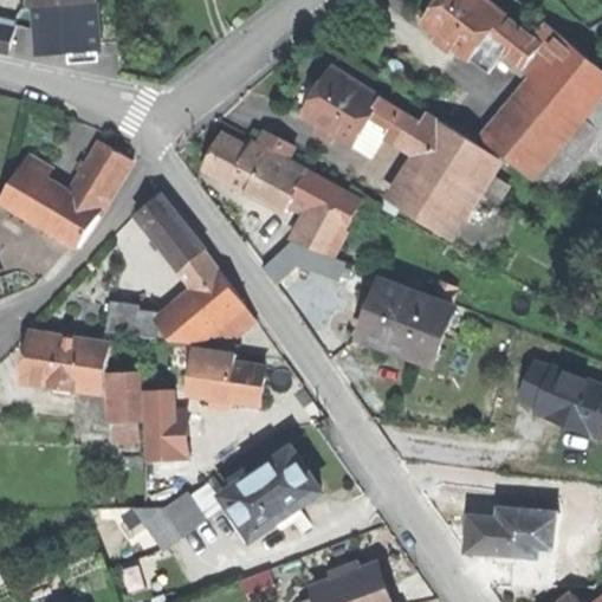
[(46,50),(86,47),(86,39),(95,38),(95,41),(97,41),(94,0),(31,0),(36,34),(38,34),(38,32),(45,31),(46,50)]
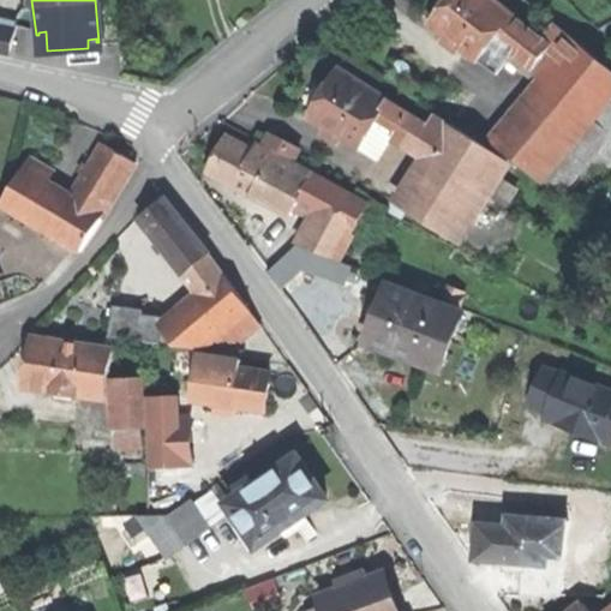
[(442,0),(427,18),(475,58),(511,13),(495,0),(442,0)]
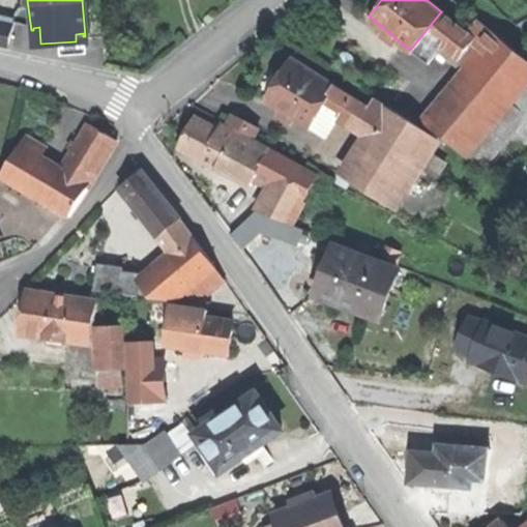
[(457,24),(441,11),(410,50),(425,61),(435,50),(450,63),(456,57),(440,44),(457,24)]
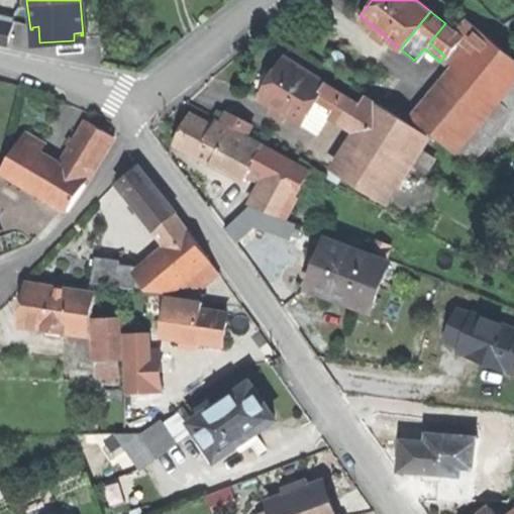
[(465,18),(454,30),(459,34),(457,37),(458,38),(470,47),(482,32),(465,18)]
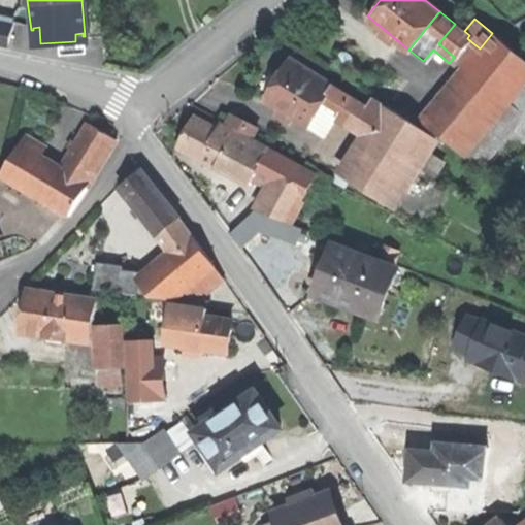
[(9,23),(0,21),(0,41),(5,43),(9,23)]
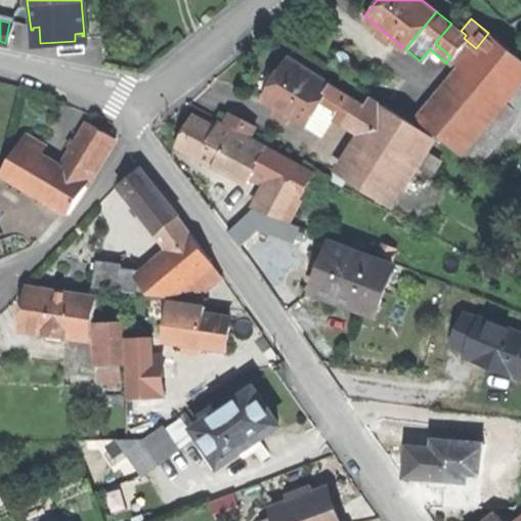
[(461,31),(451,24),(435,43),(450,56),(465,39),(464,38),(466,35),(461,31)]
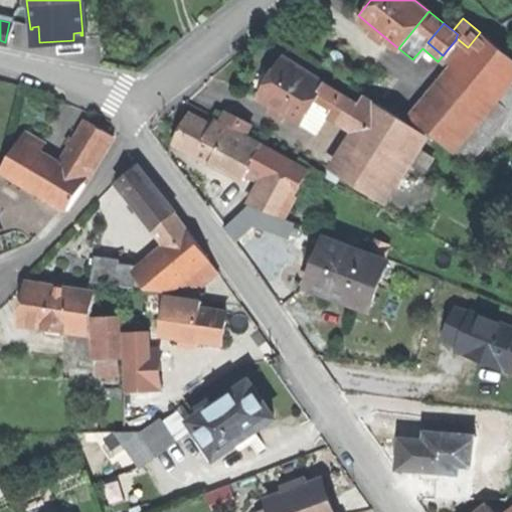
[(30,42),(39,42),(38,26),(32,27),(32,29),(30,29),(30,42)]
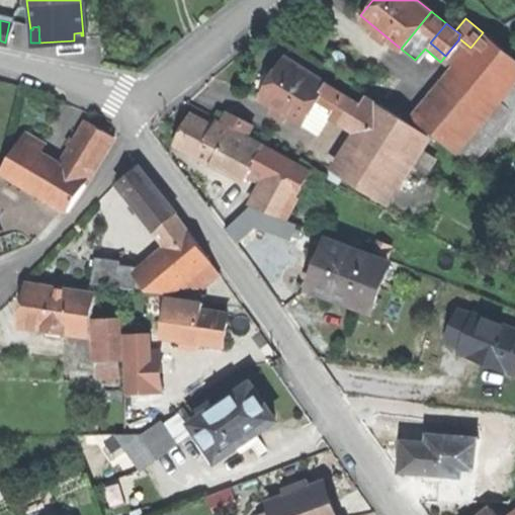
[(83,40),(83,35),(81,35),(81,32),(74,33),(74,40),(83,40)]
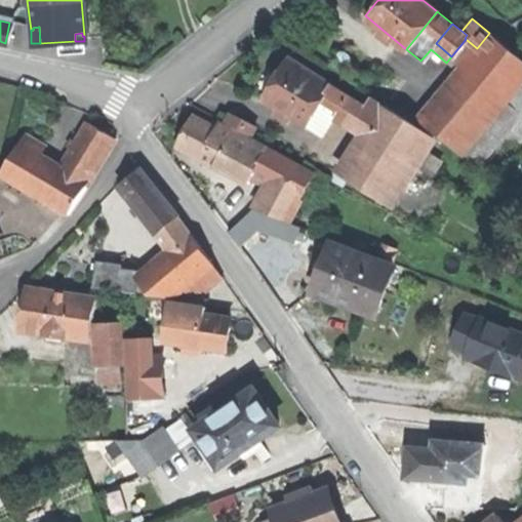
[(521,74),(521,58),(489,33),(477,48),(457,72),(420,118),(460,151),(504,97),(521,74)]
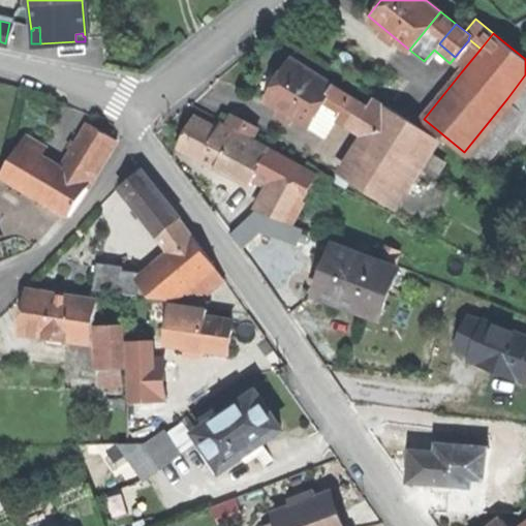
[(481,49),(469,39),(455,57),(450,63),(461,72),(481,49)]
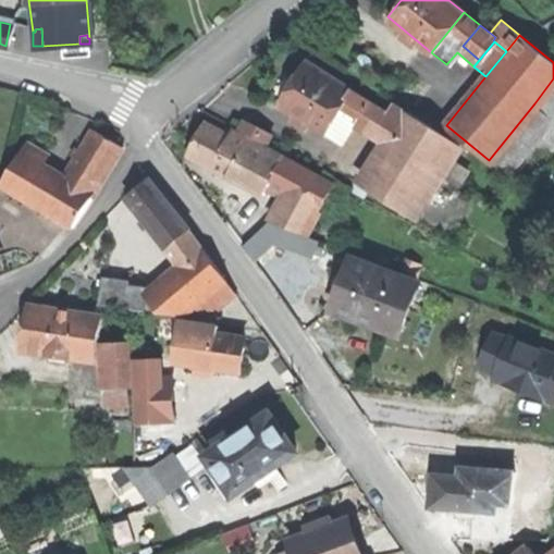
[(288,83),(275,103),(322,133),(341,105),(349,89),(303,60),(288,83)]
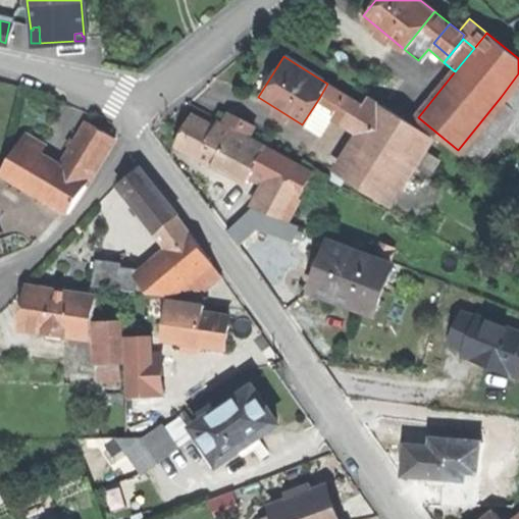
[(518,132),(518,73),(501,97),(516,109),(503,125),(518,134),(518,132)]
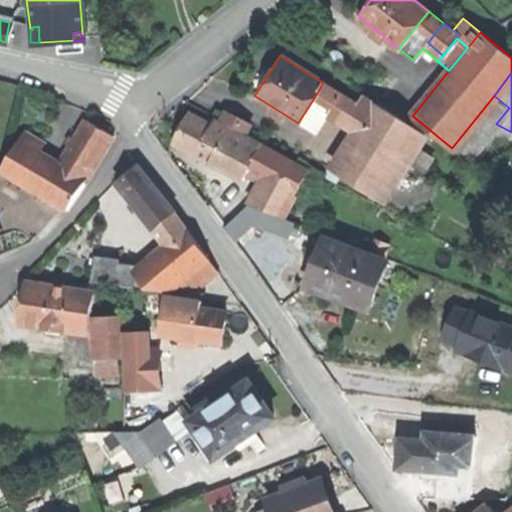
[(340,93),(323,82),(315,97),(331,107),(340,93)]
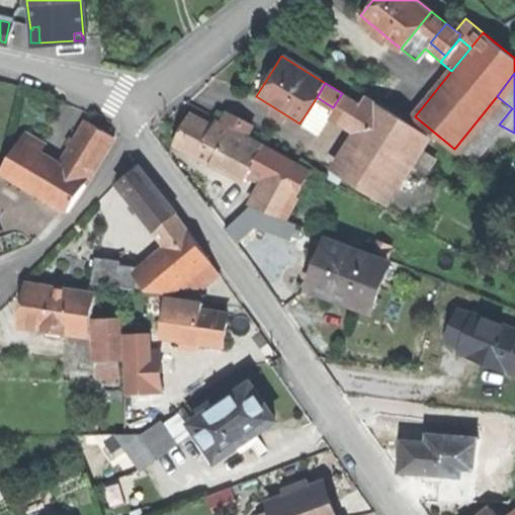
[(359,103),(342,93),(333,107),(329,114),(345,125),(359,103)]
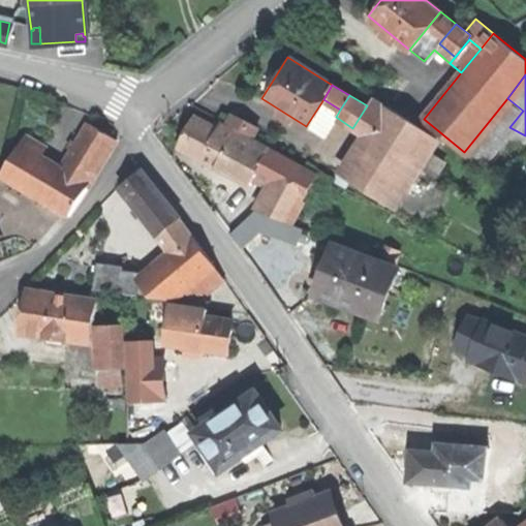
[(371,98),(367,105),(352,128),(371,140),(390,110),(371,98)]
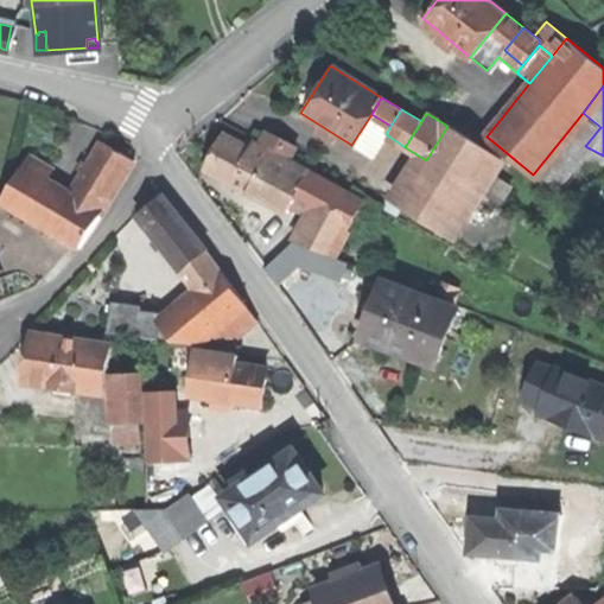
[(551,189),(585,146),(601,127),(583,113),(533,175),(551,189)]
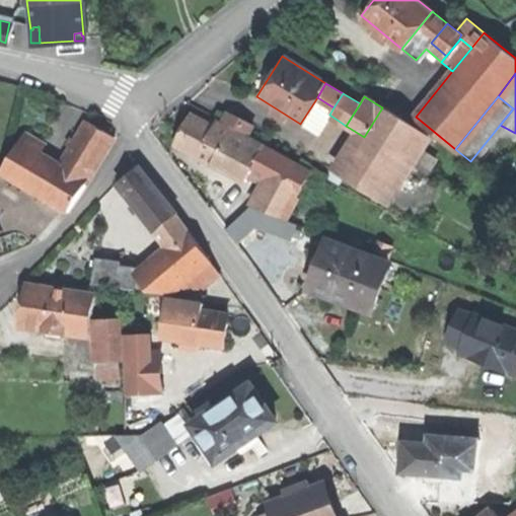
[(334,107),(317,97),(300,124),(315,133),(327,114),(329,115),(334,107)]
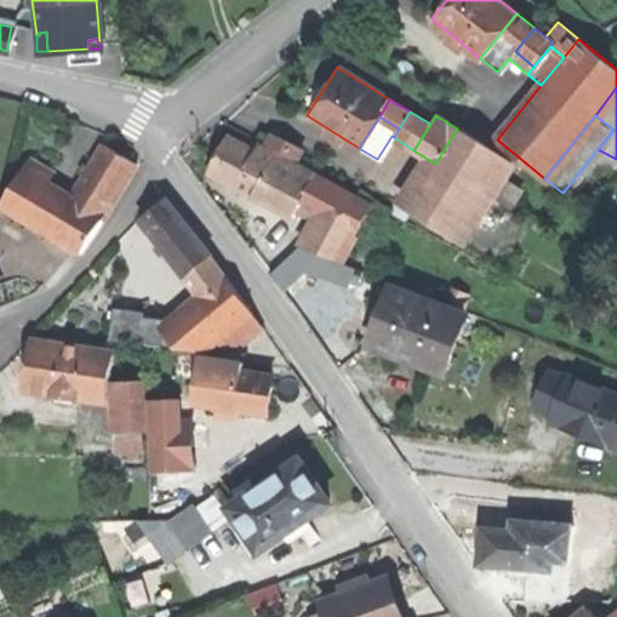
[(509,160),(457,129),(435,164),(407,207),(460,240),(509,160)]
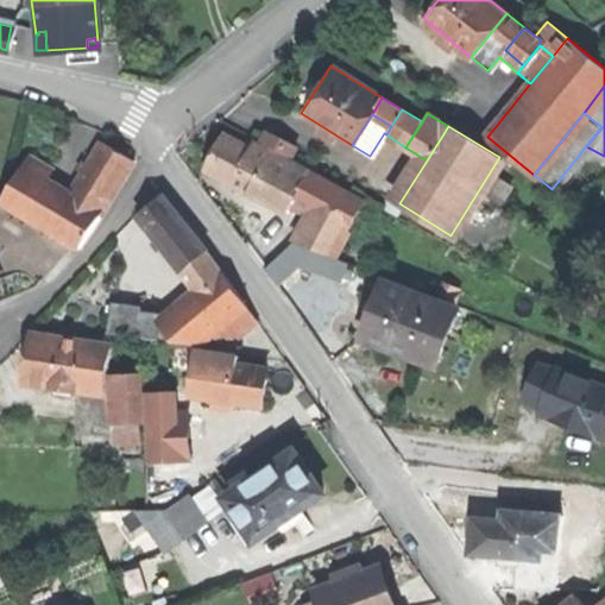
[(259,140),(287,155),(292,143),(270,131),(264,131),(259,140)]
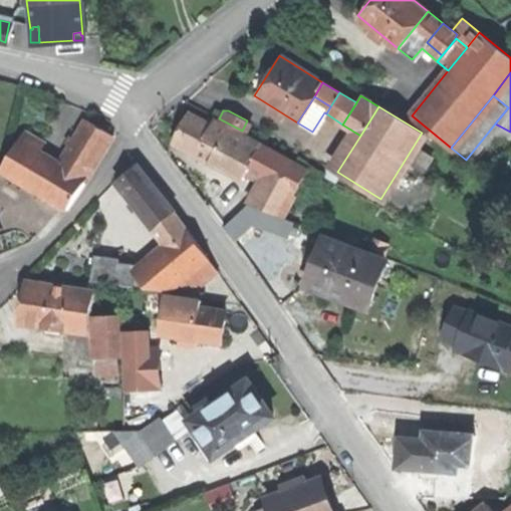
[(190,151),(209,160),(227,125),(211,117),(208,123),(188,113),(173,141),(190,151)]
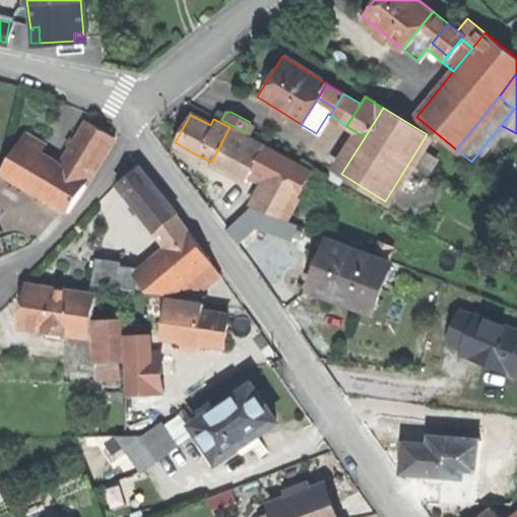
[(59,163),(84,178),(111,133),(98,126),(84,118),(59,163)]
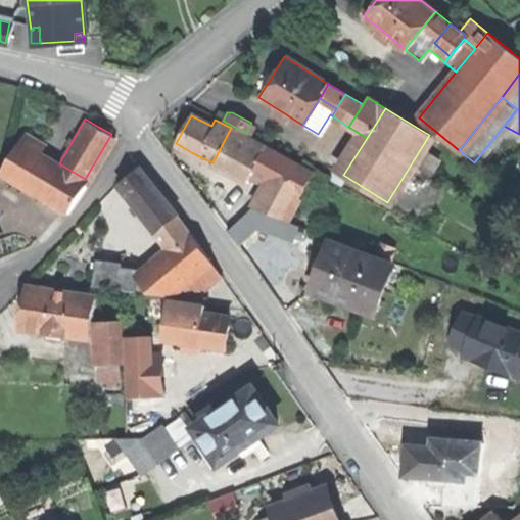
[(213,162),(228,171),(246,136),(231,128),(213,162)]
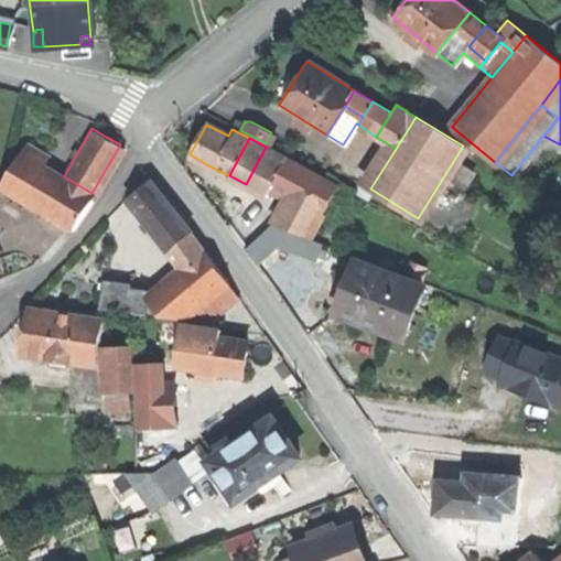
[(267,187),(270,182),(284,157),(266,147),(246,184),(265,194),(267,187)]
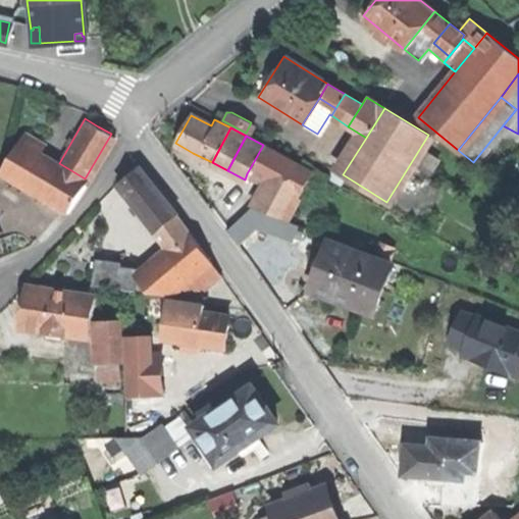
[(65,209),(76,192),(51,175),(56,166),(14,141),(0,165),(0,170),(65,209)]
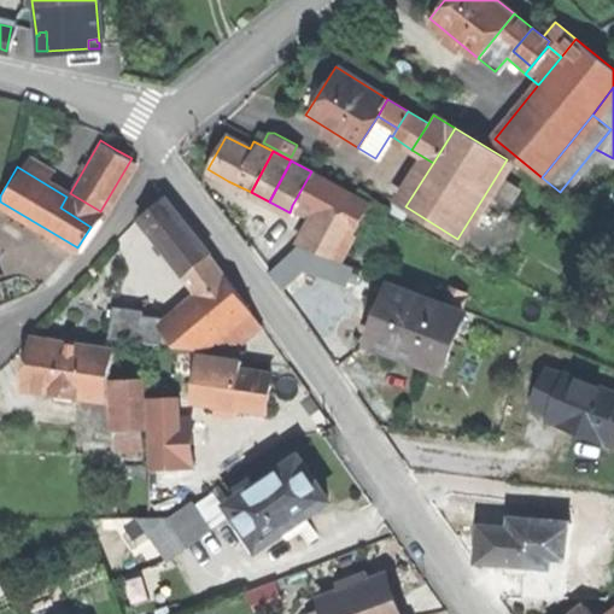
[(367,202),(311,171),(296,199),(304,204),(317,211),(299,244),(338,259),(367,202)]
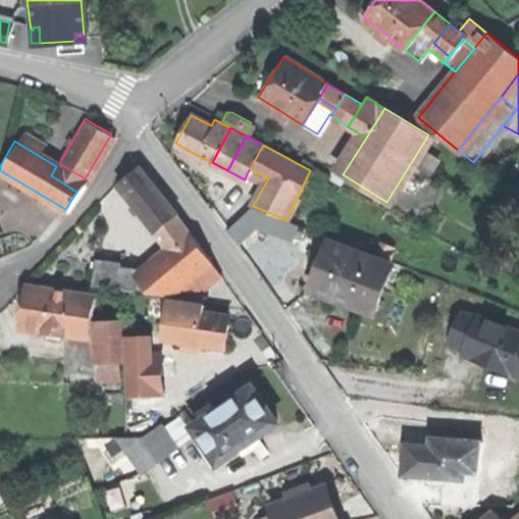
[(76,192),(85,178),(59,163),(56,166),(51,175),(76,192)]
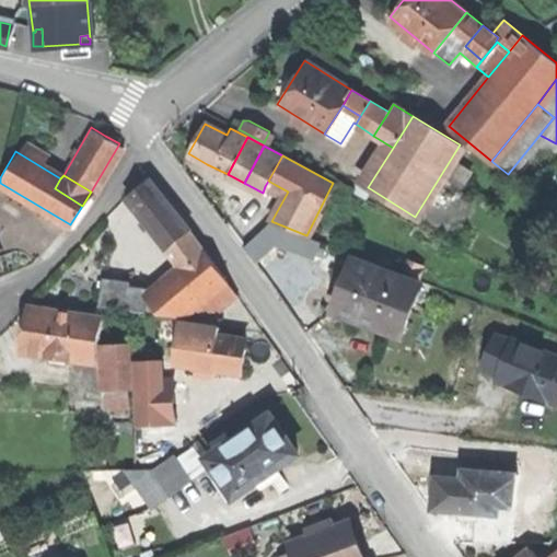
[(137,187),(125,197),(172,257),(174,255),(194,240),(148,178),(137,187)]
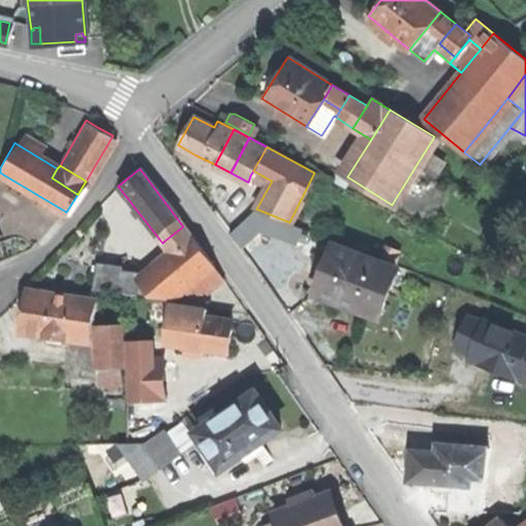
[(257,180),(260,175),(253,171),(250,176),(257,180)]
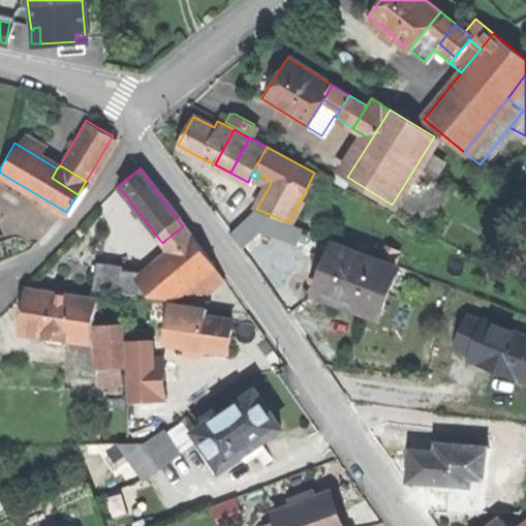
[(190,236),(183,226),(164,241),(173,250),(190,236)]
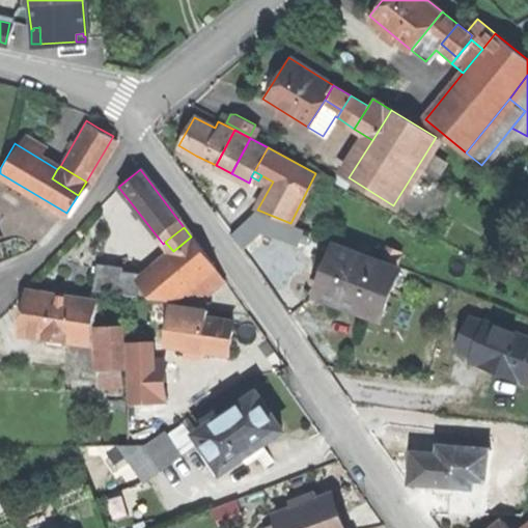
[(213,266),(191,237),(173,251),(137,280),(139,283),(150,296),(170,299),(191,283),(213,266)]
